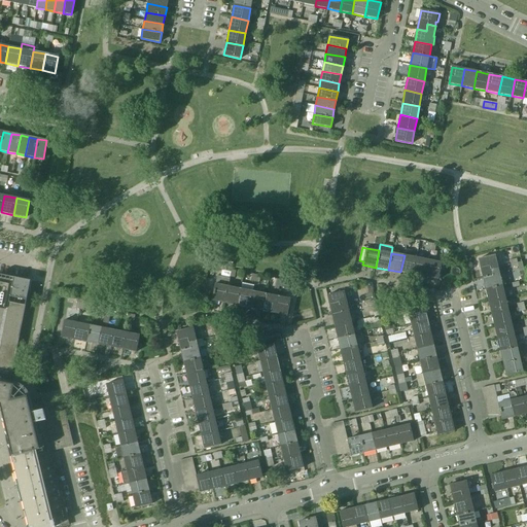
[(417,258),(405,255),(400,272),(414,275),(417,258)]
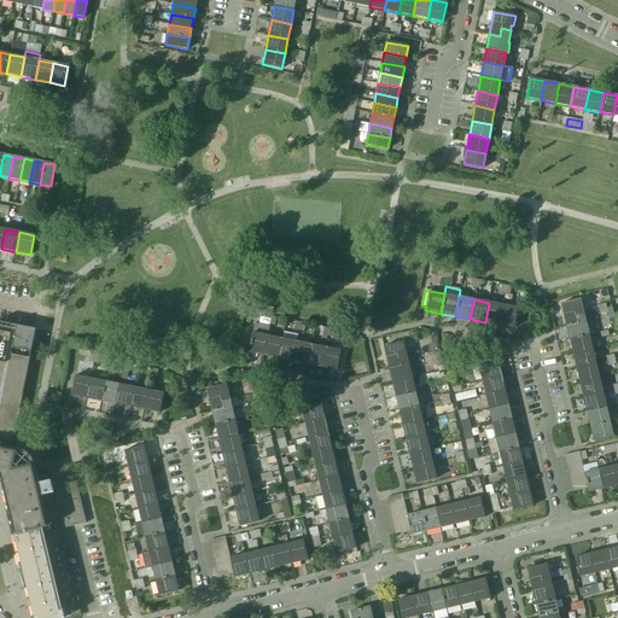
[(582,299),(561,304),(566,325),(576,322),(575,315),(583,314),(583,309),(584,309),(582,299)]
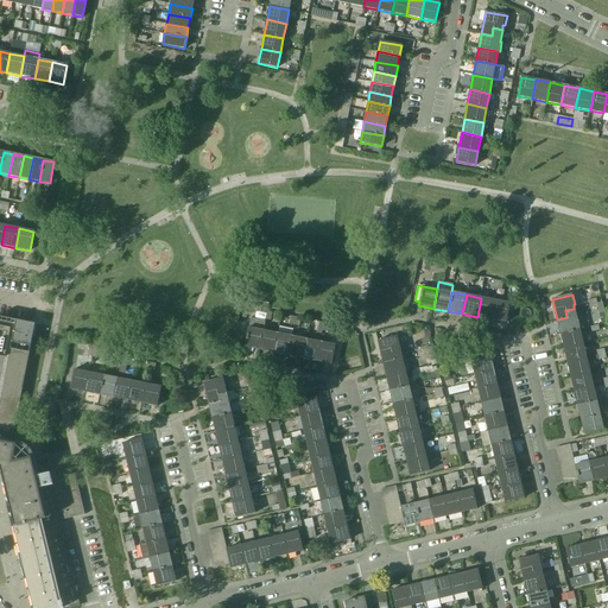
[(495,301),(481,298),(477,317),(492,320),(495,301)]
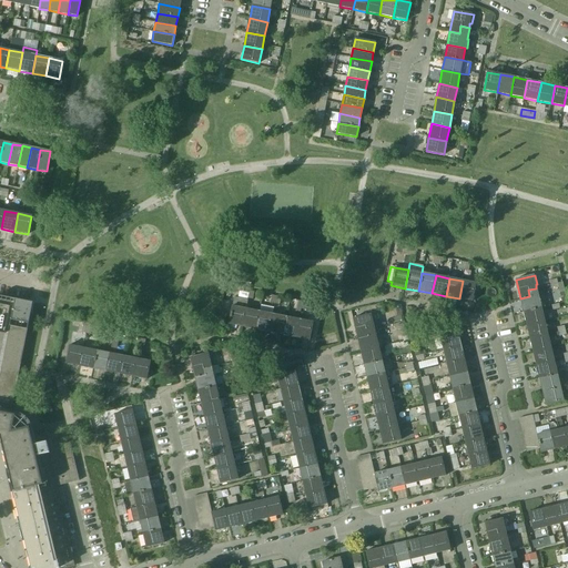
[(476,283),(463,281),(459,298),(472,301),(476,283)]
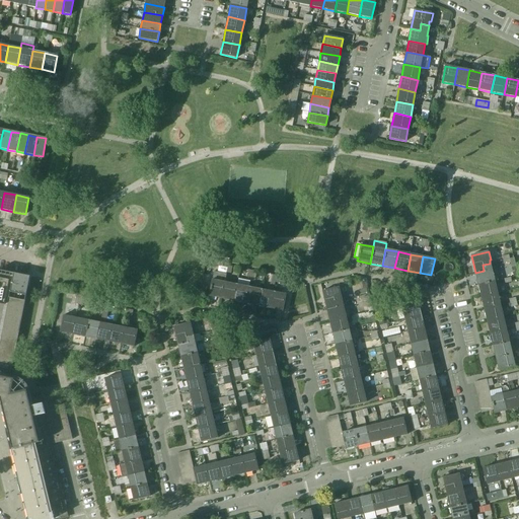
[(484,271),(475,273),(478,286),(495,282),(497,281),(495,274),(493,274),(490,264),(483,265),(484,271)]
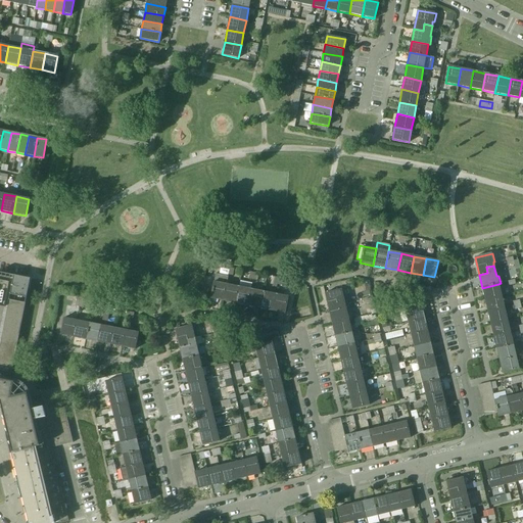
[(0,402),(18,478),(19,478),(21,483),(22,488),(20,489),(26,509),(27,508),(29,513),(27,513),(29,522),(30,522),(31,522),(54,522),(68,520),(57,474),(51,448),(53,447),(73,443),(61,394),(41,398),(41,399),(29,401),(27,393),(11,397),(14,382),(8,381),(9,379),(10,377),(11,374),(15,353),(30,279),(0,272),(0,402)]
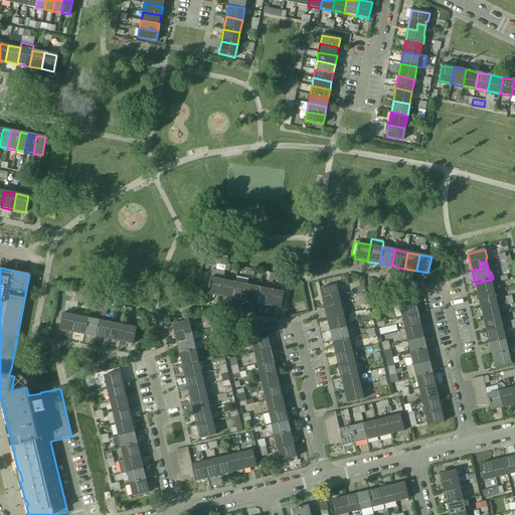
[(350,283),(358,284),(359,277),(351,276),(350,283)]
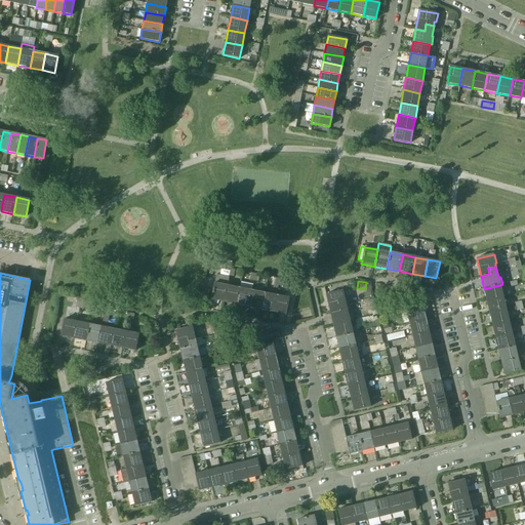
[(228,286),(214,283),(211,299),(224,303),(228,286)]
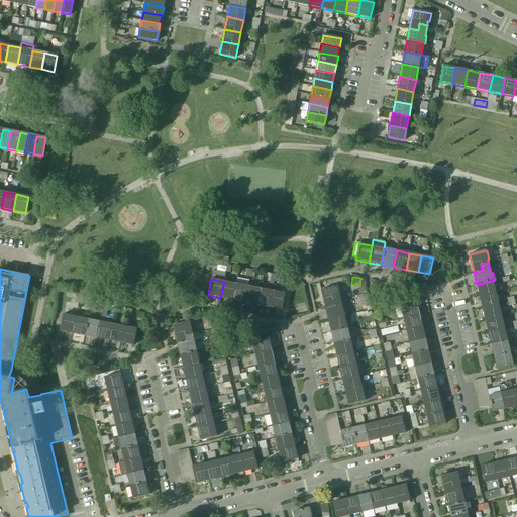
[(493,281),(477,285),(479,296),(496,292),(493,281)]
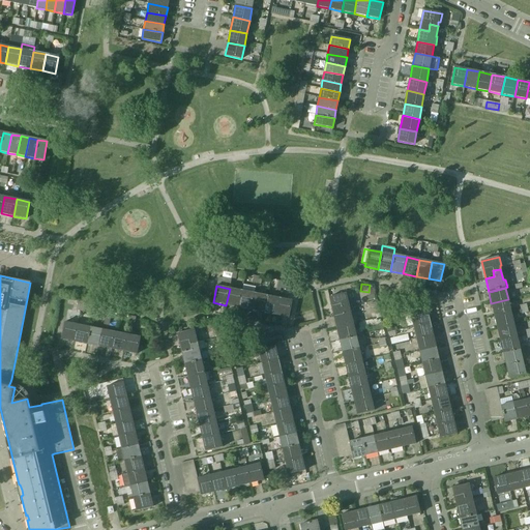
[(242,291),(230,289),(226,305),(238,307),(242,291)]
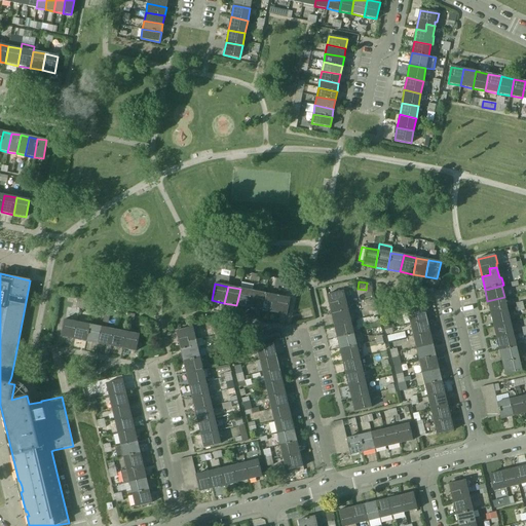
[(252,291),(240,289),(236,305),(249,308),(252,291)]
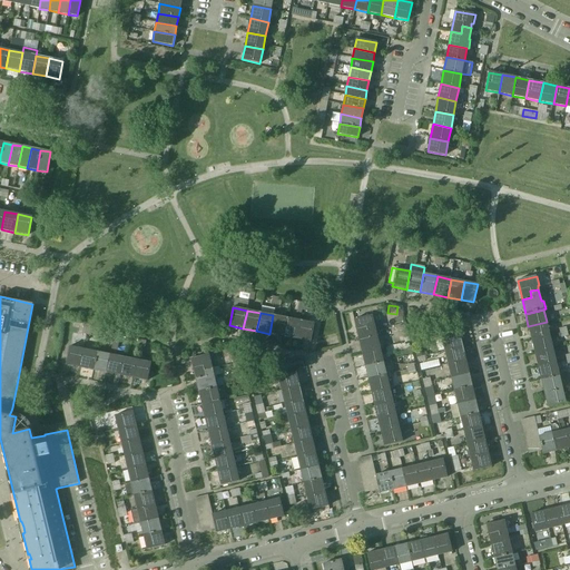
[(286,318),(273,315),(269,334),(283,336),(286,318)]
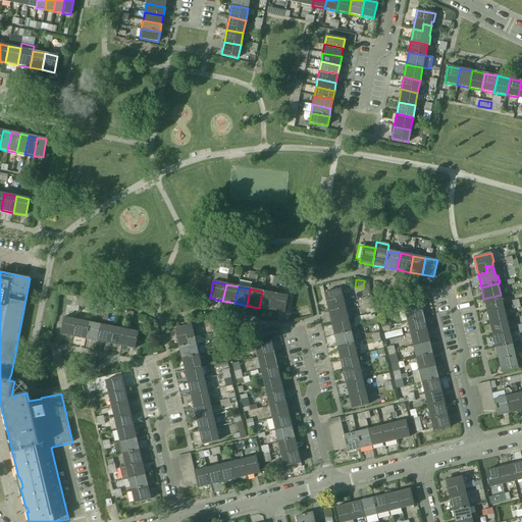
[(343,289),(324,293),(328,311),(336,309),(335,303),(344,301),(343,297),(344,297),(343,289)]
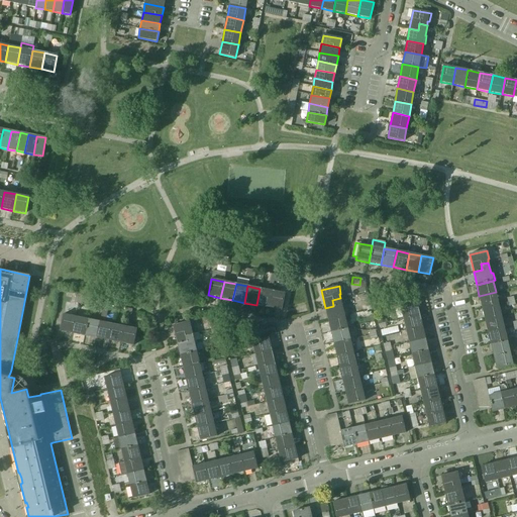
[(272,291),(260,289),(256,305),(269,307),(272,291)]
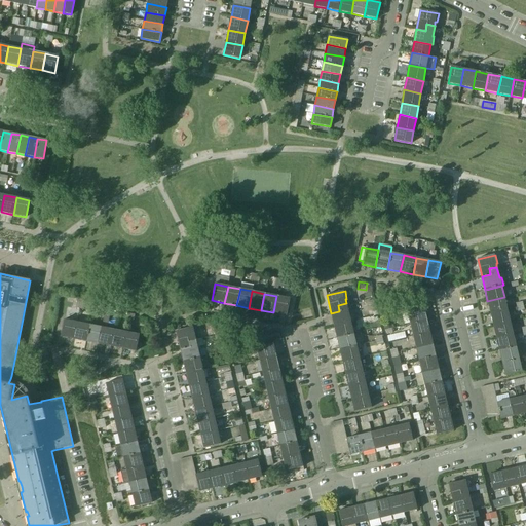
[(290,299),(276,296),(273,312),(287,315),(290,299)]
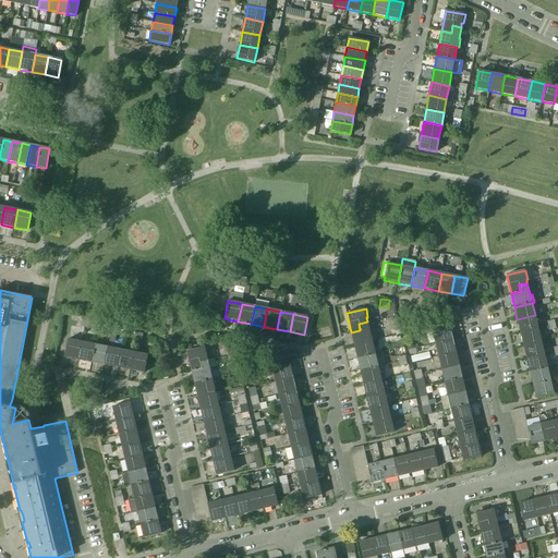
[(535,315),(517,319),(520,332),(537,328),(535,315)]
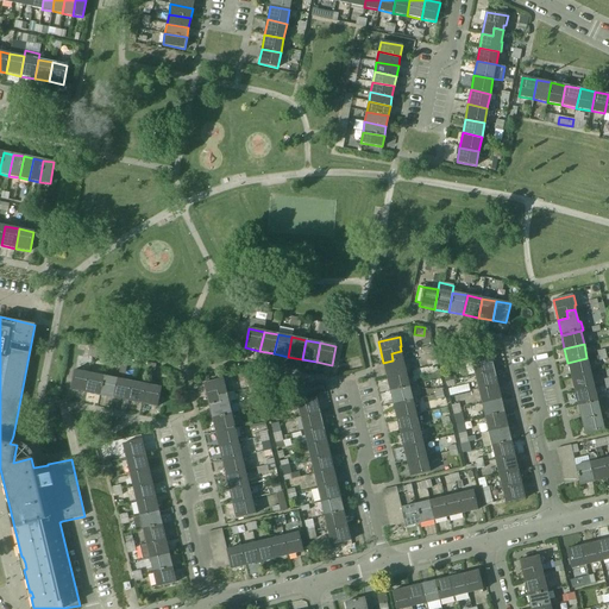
[(96,359),(99,351),(108,353),(108,350),(94,346),(94,349),(92,358),(96,359)]
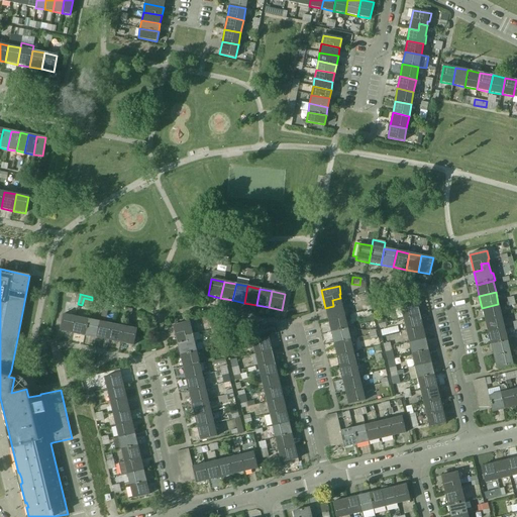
[(333,306),(325,308),(328,320),(344,316),(346,316),(344,308),(342,308),(340,298),(332,300),(333,306)]
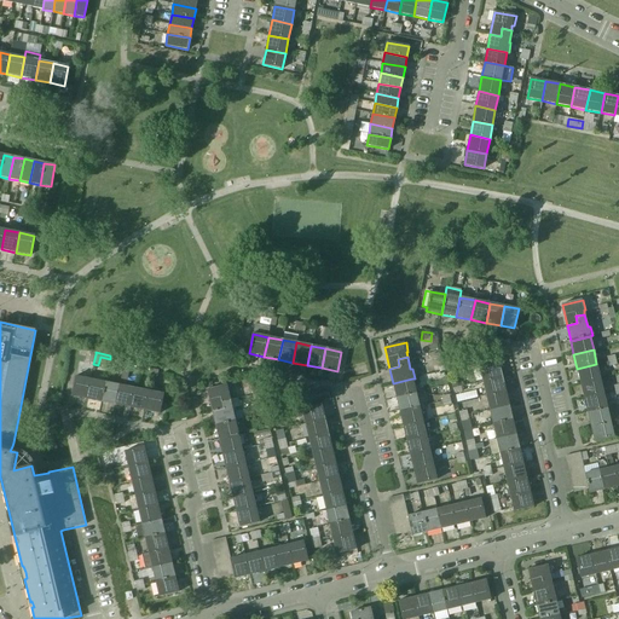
[(498,362),(479,366),(482,381),(502,377),(498,362)]
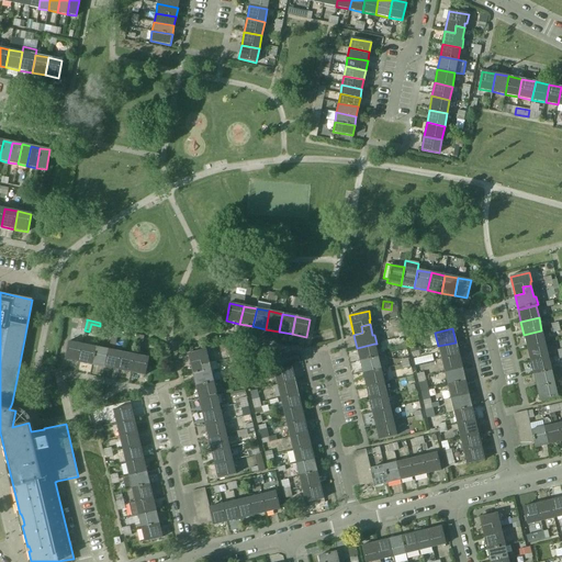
[(541,330),(524,335),(527,348),(544,344),(541,330)]
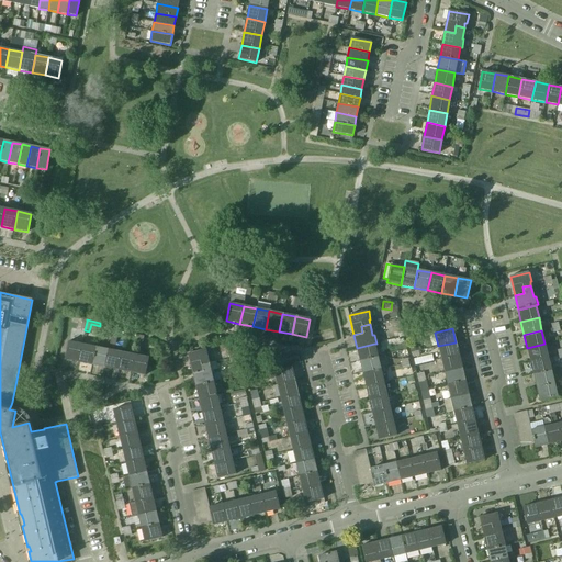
[(82,345),(68,341),(65,360),(78,362),(82,345)]
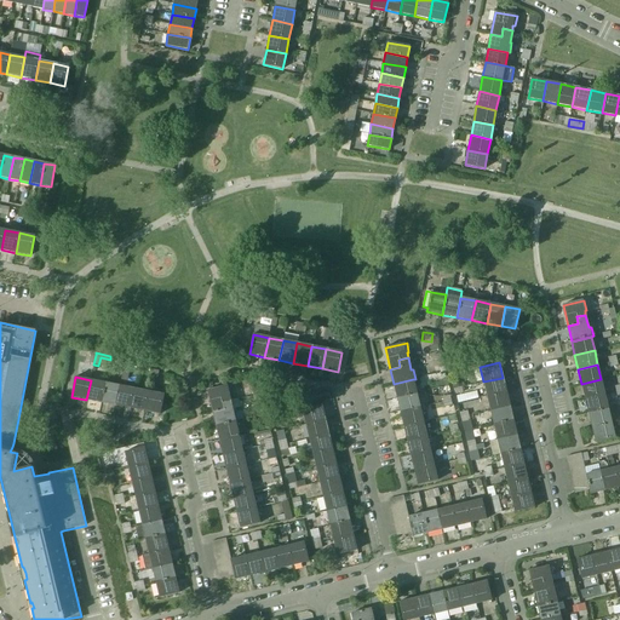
[(503,378),(483,382),(487,396),(506,391),(503,378)]
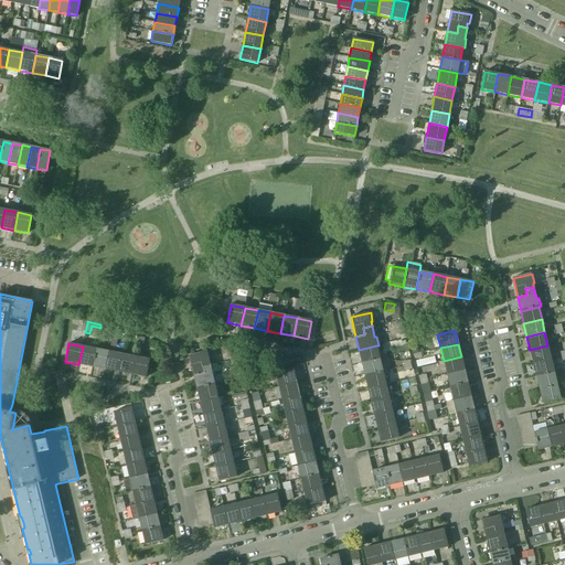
[(376,345),(359,350),(362,362),(380,358),(376,345)]
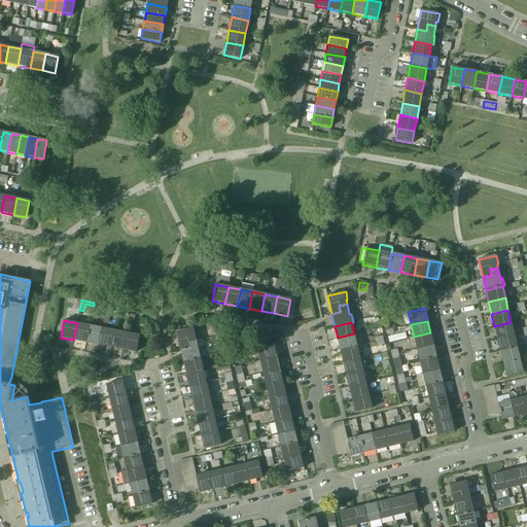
[(511,322),(494,326),(497,339),(514,335),(511,322)]
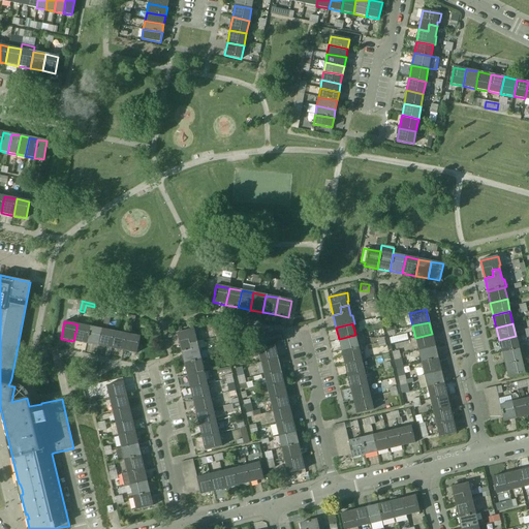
[(90,327),(78,324),(73,341),(87,343),(90,327)]
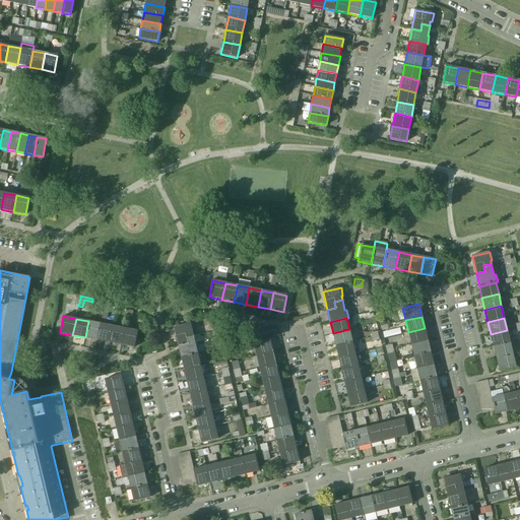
[(101,324),(88,321),(85,337),(96,340),(101,324)]
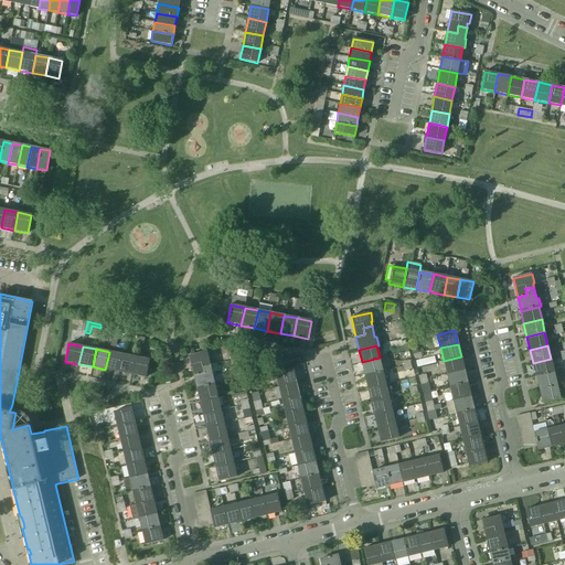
[(209,351),(189,356),(193,375),(203,373),(201,366),(210,364),(209,361),(211,360),(209,351)]
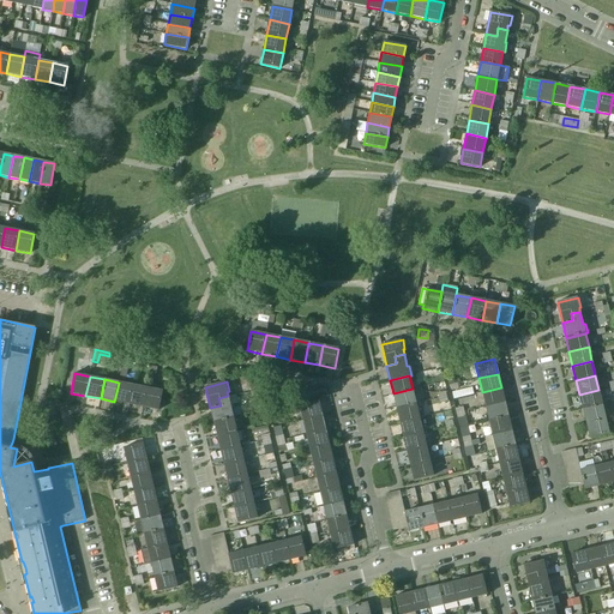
[(133,385),(119,383),(114,402),(130,404),(133,385)]
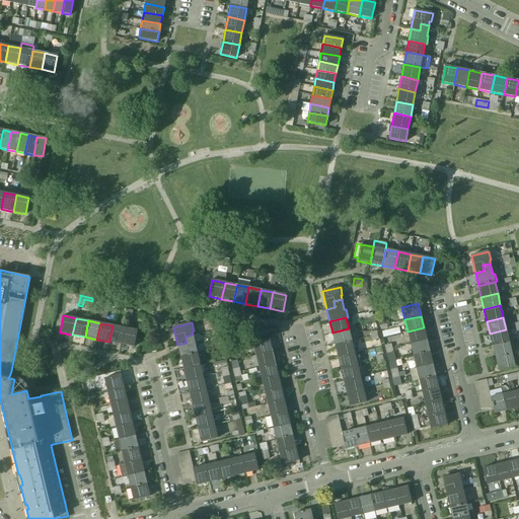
[(124,327),(113,325),(109,342),(121,345),(124,327)]
